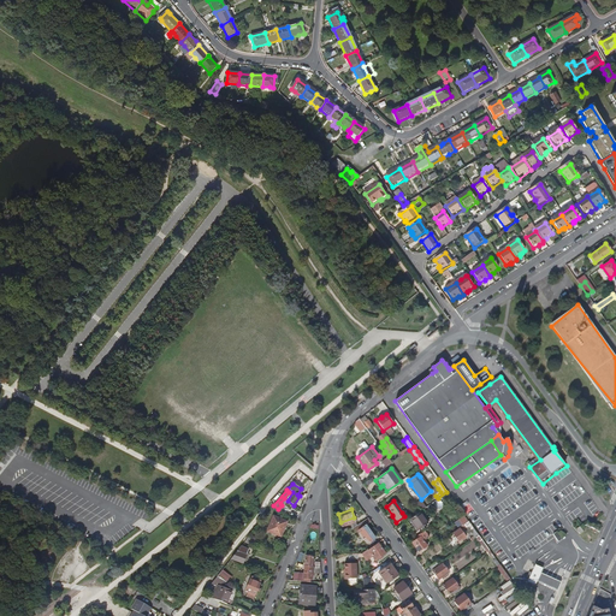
[(409,520),(413,525),(416,532),(427,523),(419,513),(409,520)]
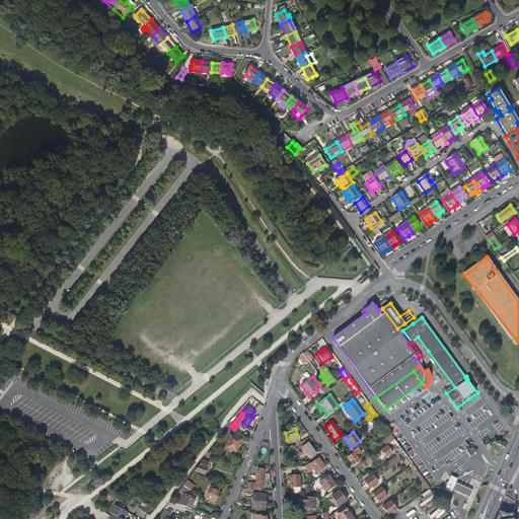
[(394,439),(390,434),(382,440),(385,445),(387,444),(394,439)]
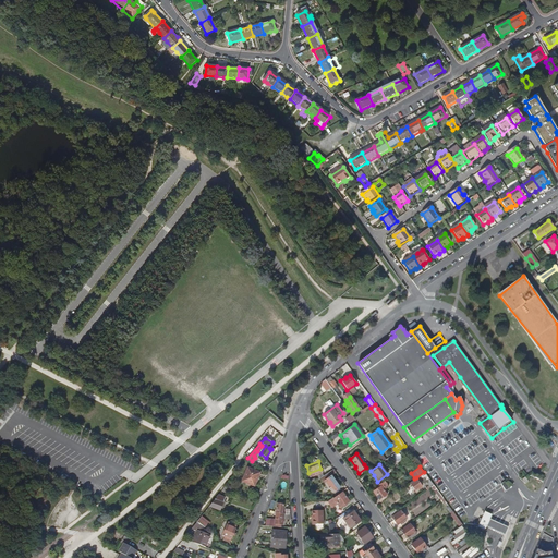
[(254,486),(259,472),(247,468),(242,482),(254,486)]
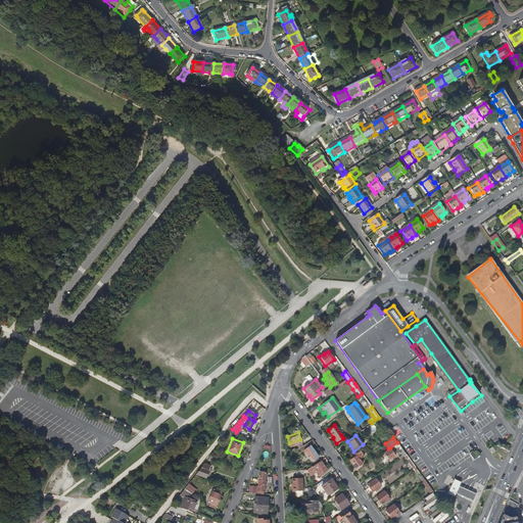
[(315,443),(312,439),(300,447),(302,452),(303,450),(306,456),(308,455),(313,461),(318,457),(310,446),(315,443)]
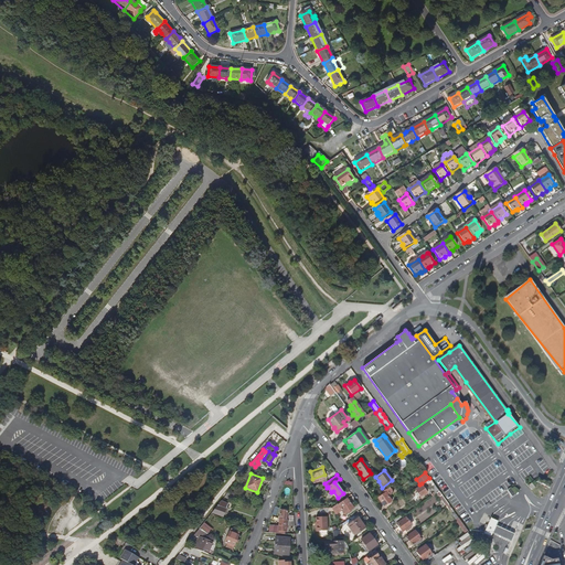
[(429,478),(422,483),(424,486),(428,483),(434,491),(432,493),(432,492),(429,494),(432,497),(438,491),(429,478)]
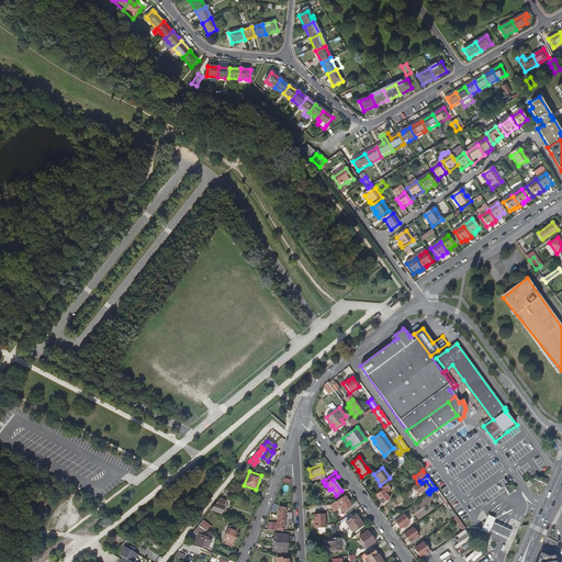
[(422,487),(418,482),(412,487),(413,487),(412,489),(413,492),(415,491),(416,492),(422,487)]
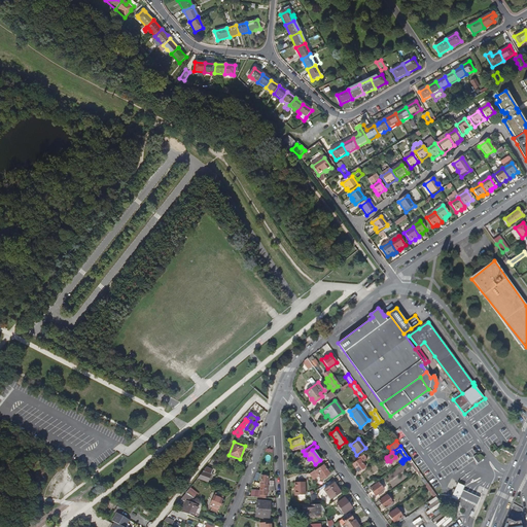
[(364,466),(358,458),(351,463),(357,471),(364,466)]
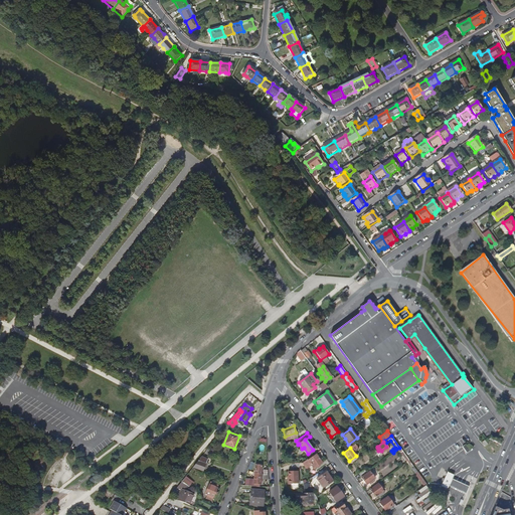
[(398,449),(406,461),(408,460),(400,448),(398,449)]
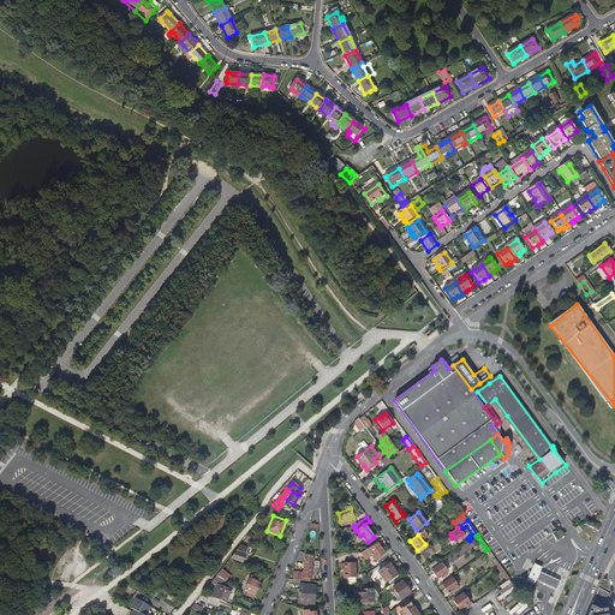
[(377,542),(366,549),(374,559),(383,551),(377,542)]
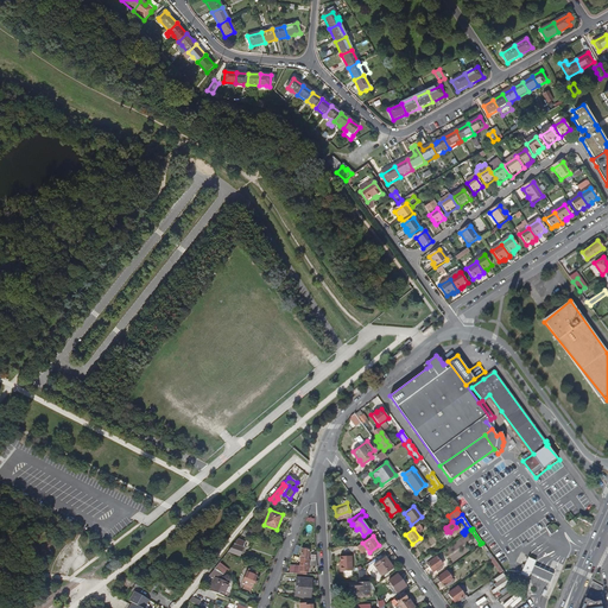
[(240,556),(245,542),(238,539),(228,551),(240,556)]
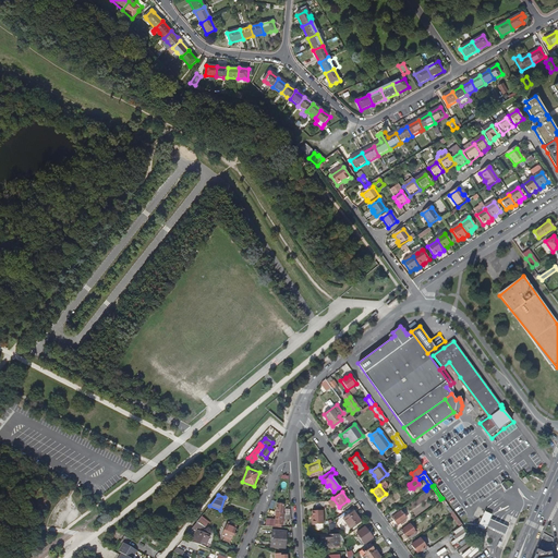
[(339,507),(332,498),(328,502),(334,511),(339,507)]
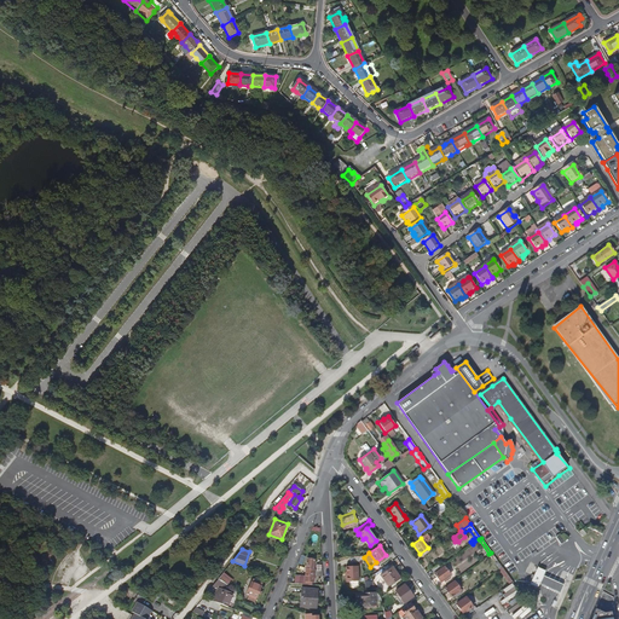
[(345,566),(346,582),(359,582),(358,565),(345,566)]
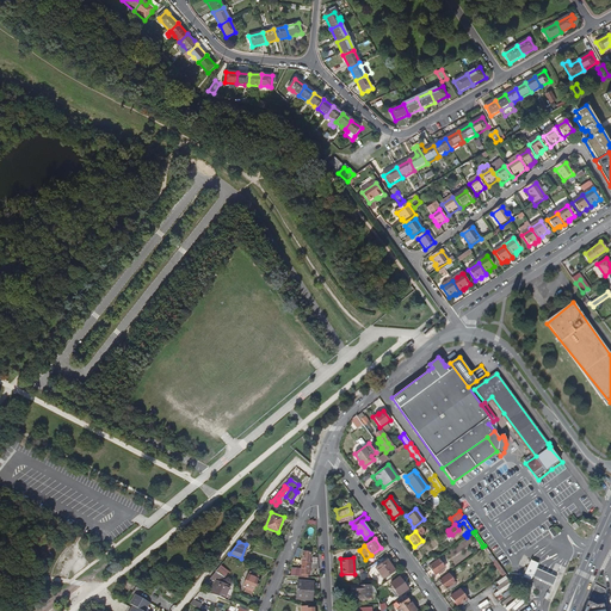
[(394,571),(387,560),(375,568),(383,579),(394,571)]
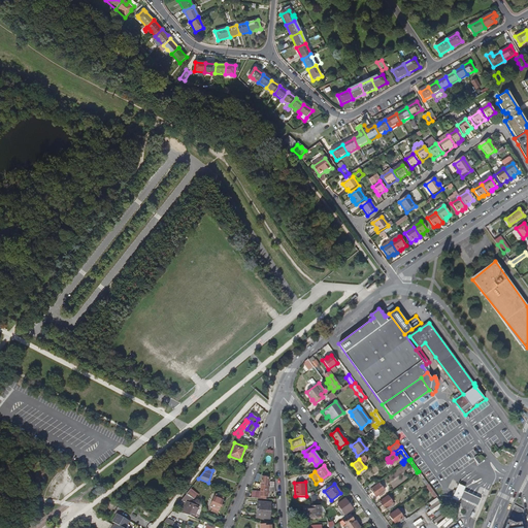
[(384,491),(378,484),(370,490),(375,497),(377,495),(378,497),(385,493),(383,491),(384,491)]
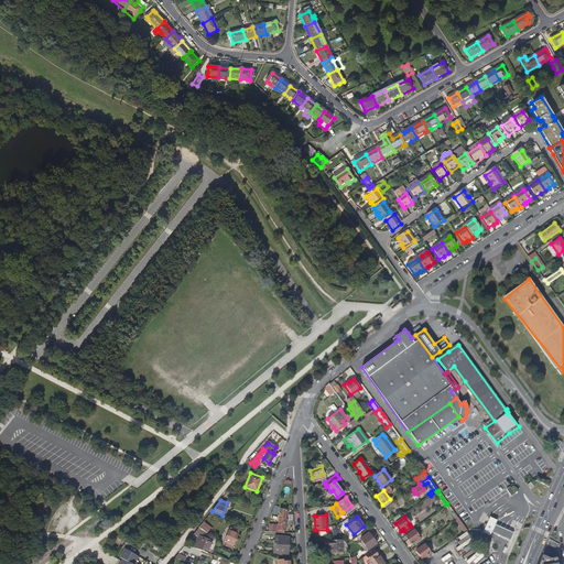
[(457,517),(455,518),(464,531),(467,530),(457,517)]
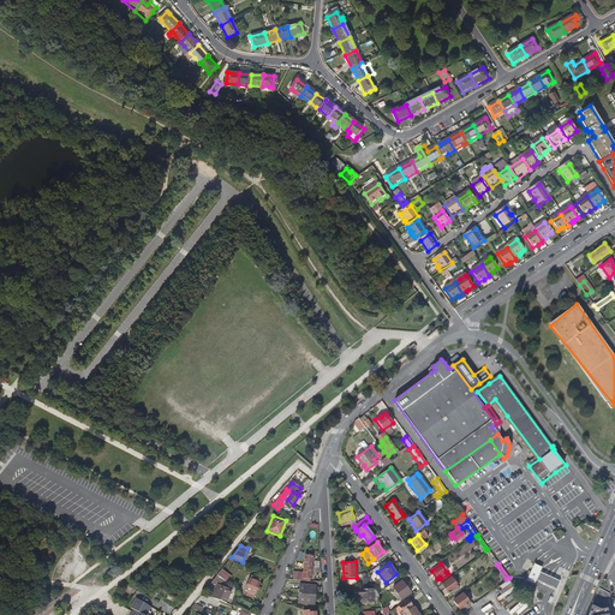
[(536,579),(539,572),(542,567),(533,563),(526,580),(535,583),(536,579)]
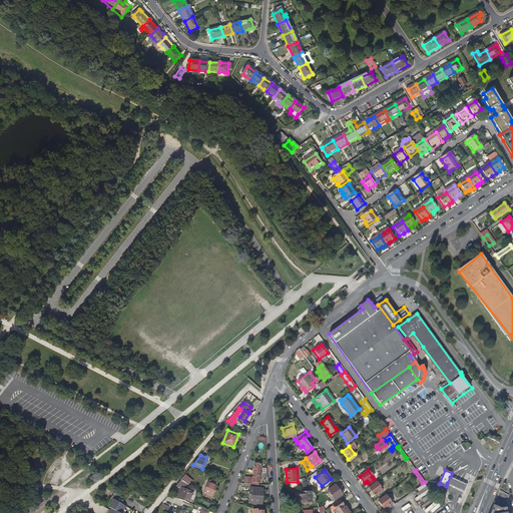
[(467,484),(450,477),(447,483),(464,491),(467,484)]
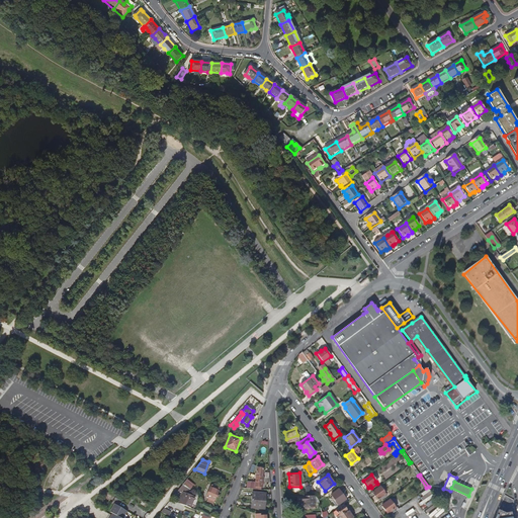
[(214,500),(220,488),(211,485),(210,487),(206,497),(208,498),(214,500)]
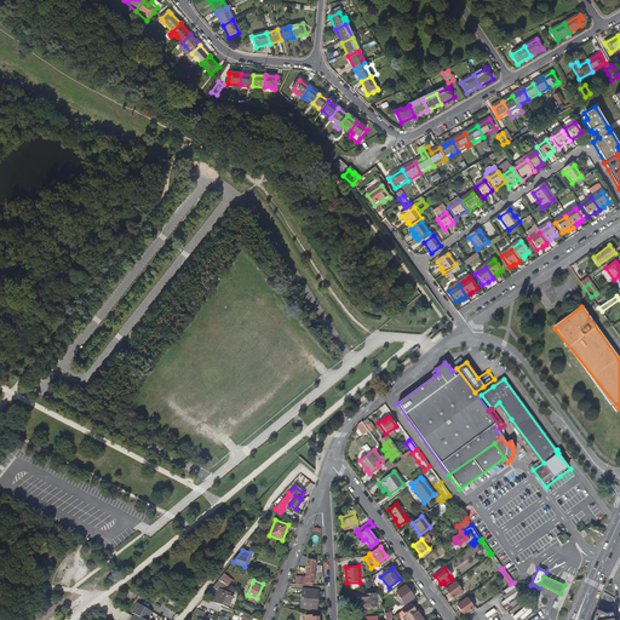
[(460,591),(455,583),(446,590),(452,598),(454,596),(455,598),(461,593),(460,592),(460,591)]
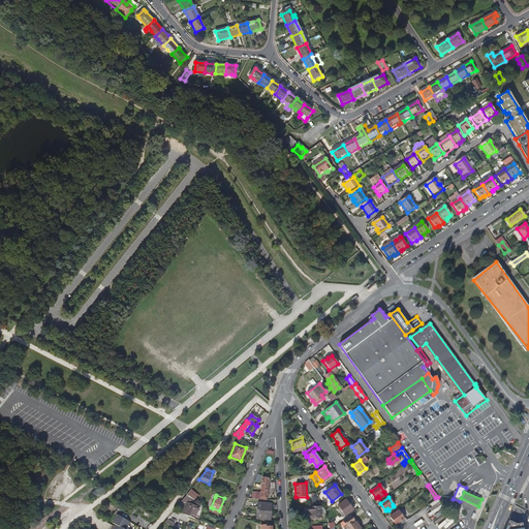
[(427,505),(432,514),(443,507),(438,498),(427,505)]
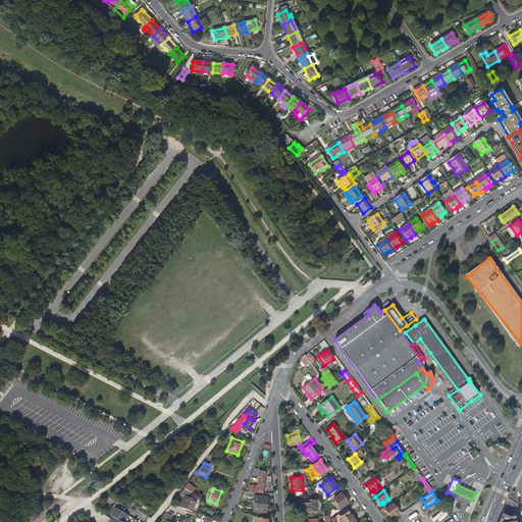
[(349,503),(341,492),(333,499),(341,509),(349,503)]
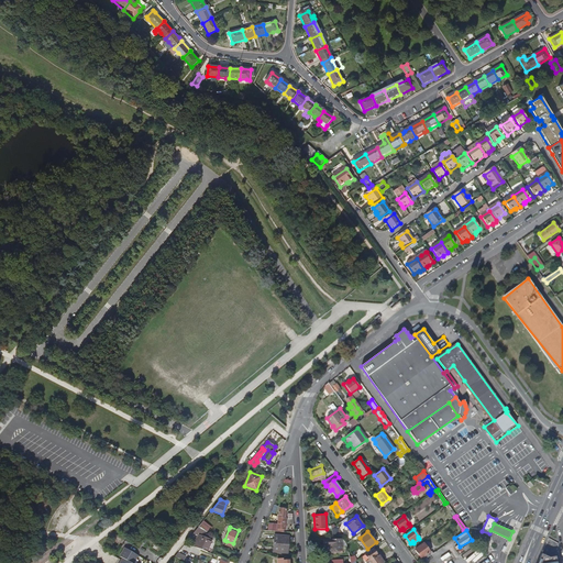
[(207,552),(212,540),(199,534),(195,547),(200,549),(207,552)]
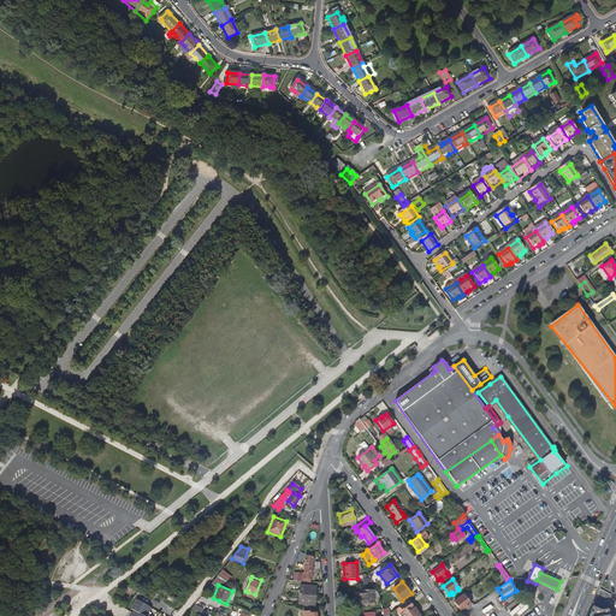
[(315,596),(317,586),(301,585),(300,593),(315,596)]
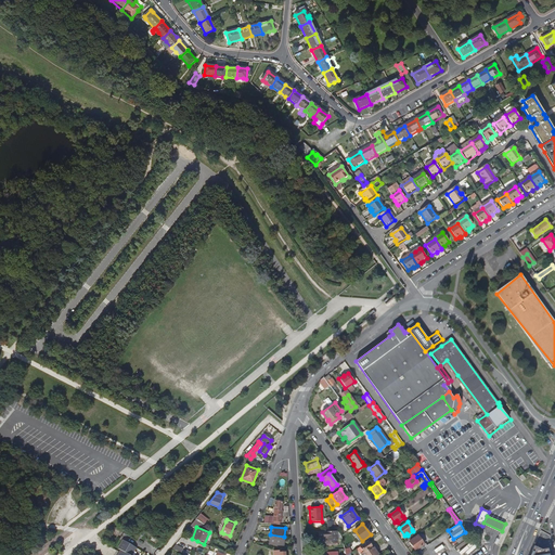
[(337,542),(337,531),(319,532),(319,539),(326,538),(326,543),(328,543),(335,543),(337,542)]
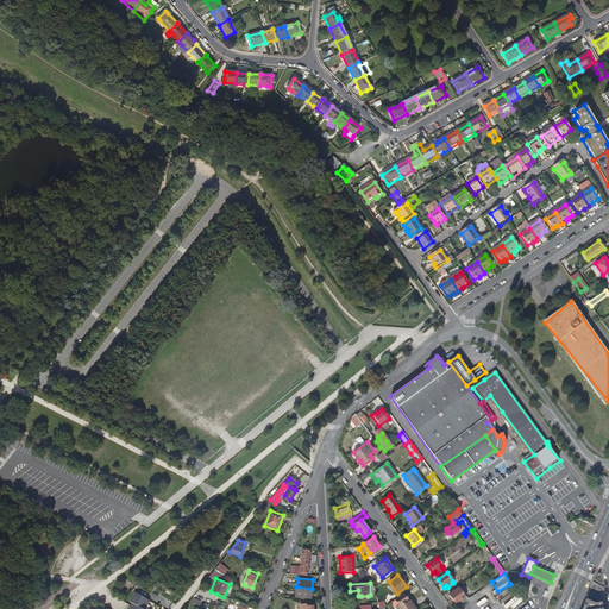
[(311,598),(312,589),(296,586),(295,597),(311,598)]
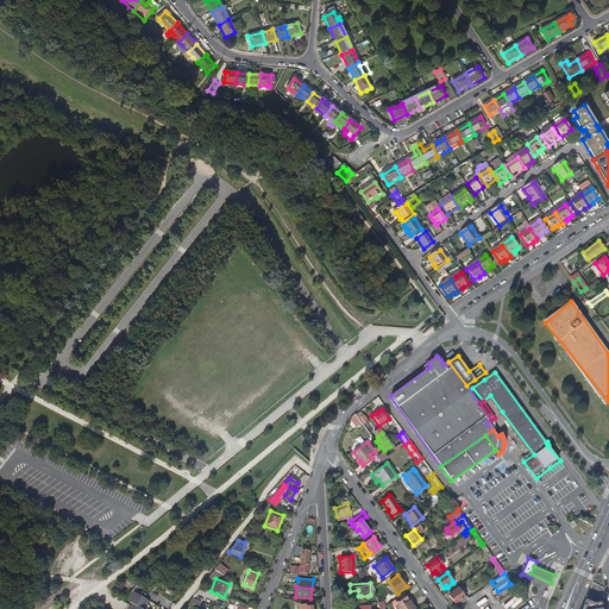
[(177,601),(186,591),(181,588),(174,597),(177,601)]
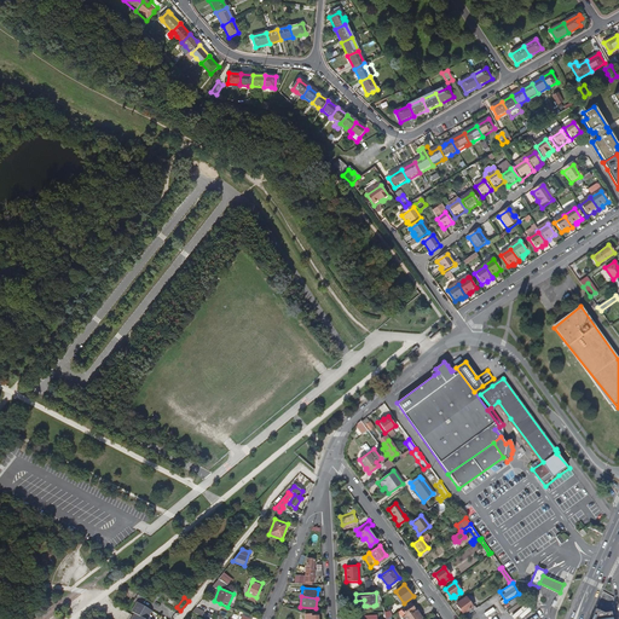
[(466,611),(468,613),(475,608),(474,606),(472,607),(466,597),(456,605),(462,613),(466,611)]
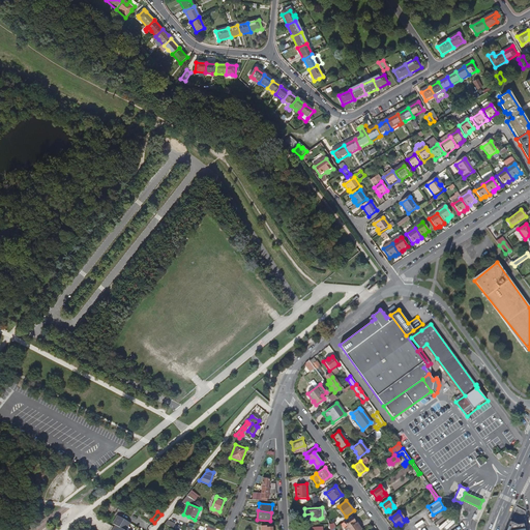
[(186,522),(188,517),(183,514),(178,512),(176,518),(186,522)]
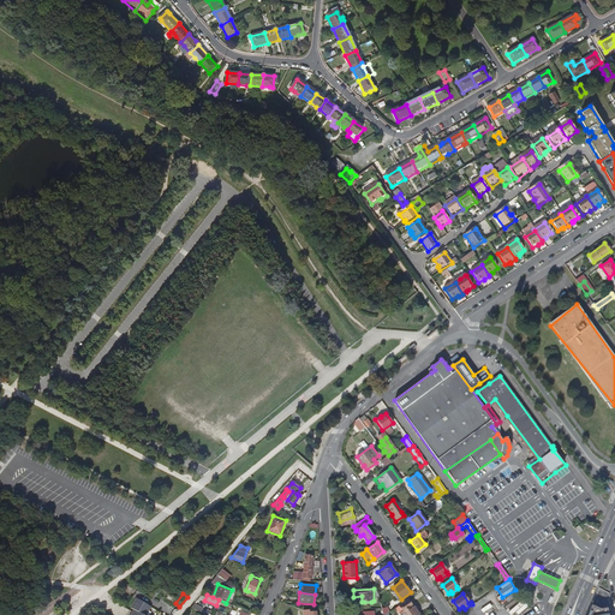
[(148,614),(151,610),(142,603),(143,601),(139,598),(135,607),(137,609),(135,611),(137,613),(135,614),(148,614)]
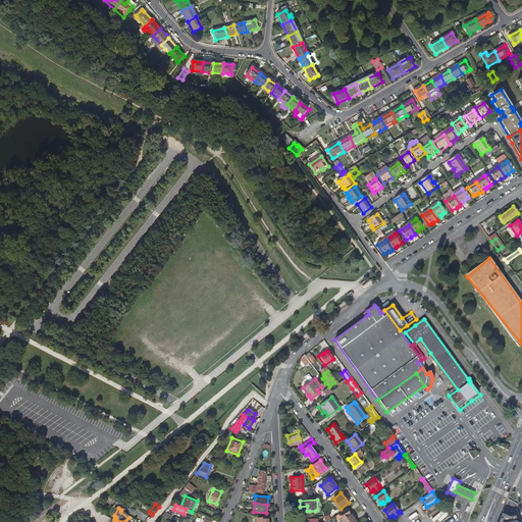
[(356,521),(352,515),(350,516),(346,510),(338,515),(343,520),(340,521),(356,521)]
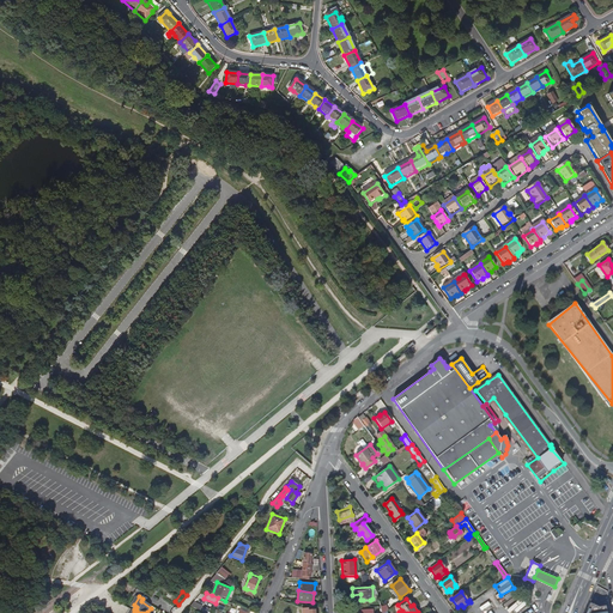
[(605,612),(604,606),(598,607),(589,602),(583,612),(605,612)]
